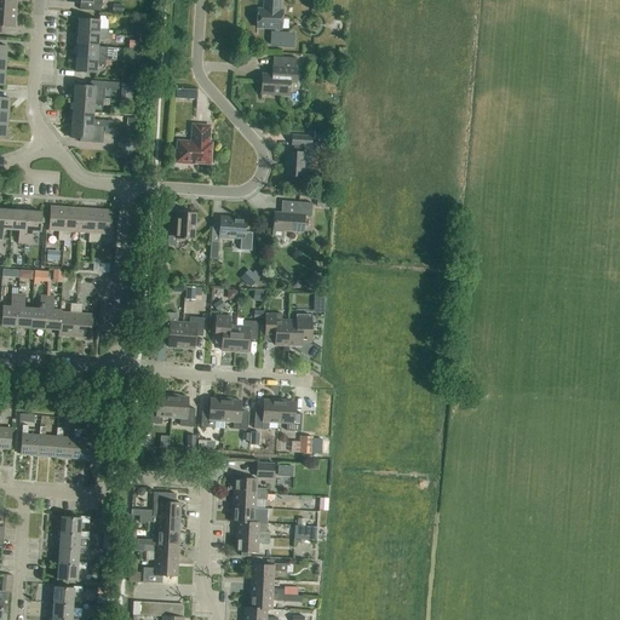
[(0,0),(0,12),(15,15),(16,1),(6,0),(5,0),(0,0)]
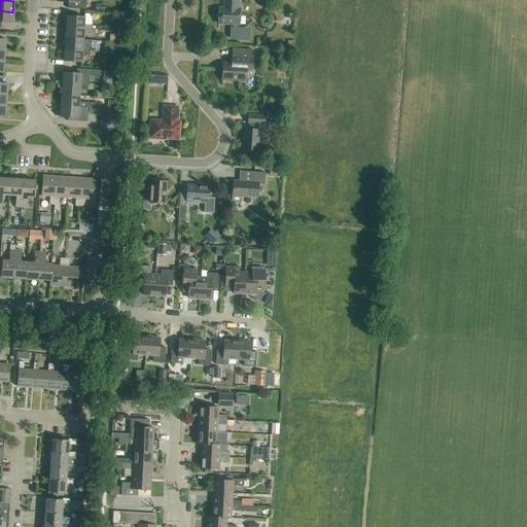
[(57,0),(57,2),(68,3),(67,9),(85,10),(85,0),(57,0)]
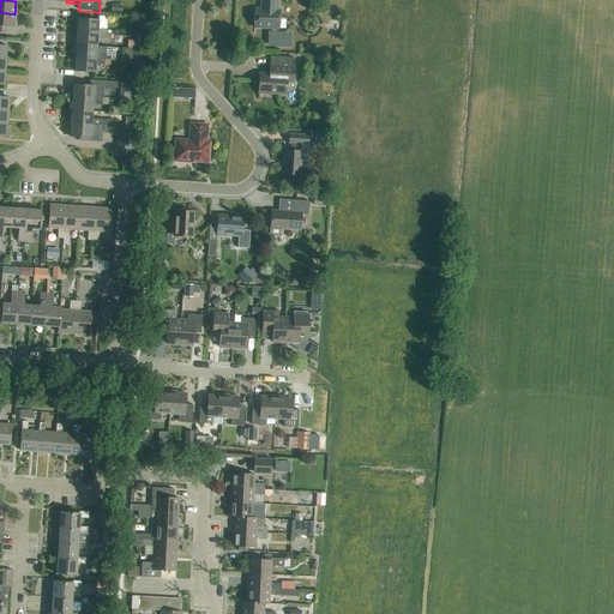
[(254,10),(253,28),(271,29),(276,29),(278,29),(280,11),(276,11),(276,0),(260,0),(260,10),(254,10)]
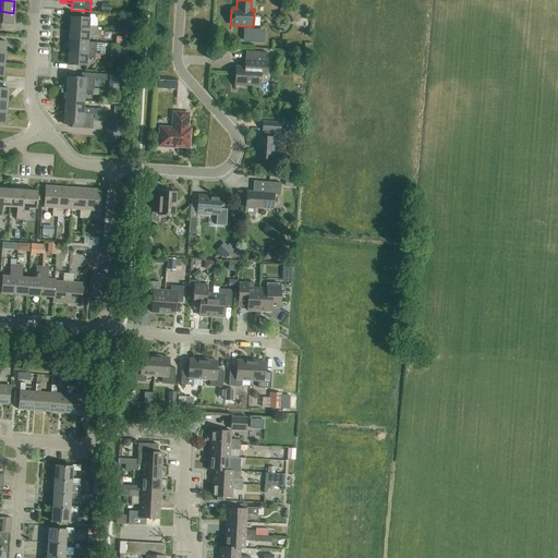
[(112,5),(101,4),(101,12),(112,13),(112,5)]
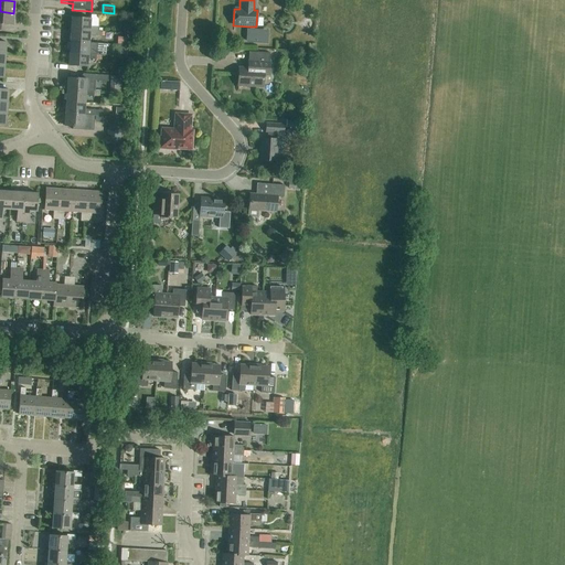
[(13,13),(0,11),(0,31),(1,24),(12,25),(13,13)]
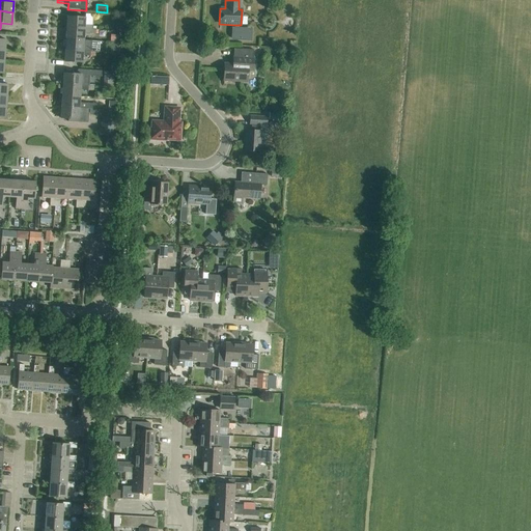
[(91,30),(91,26),(84,25),(85,18),(66,17),(66,28),(91,30)]
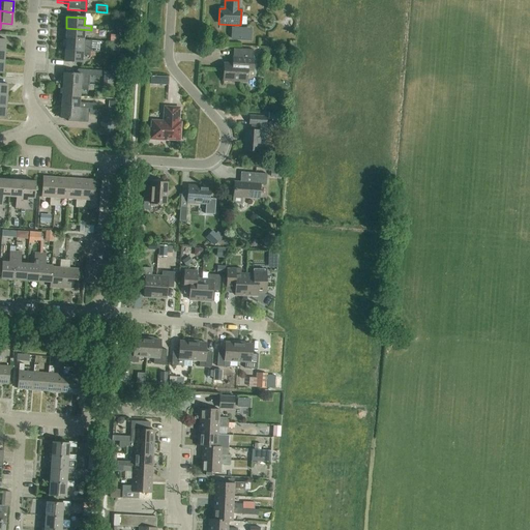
[(119,31),(120,22),(111,22),(111,30),(119,31)]
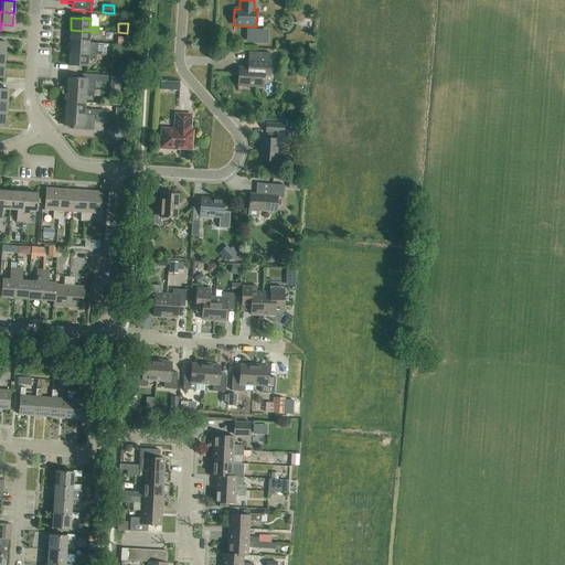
[(246,29),(245,42),(267,43),(267,29),(246,29)]
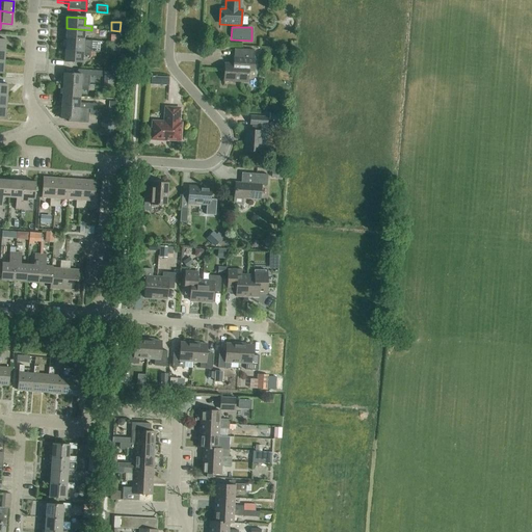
[(83,41),(84,33),(91,34),(91,30),(67,28),(65,40),(83,41)]
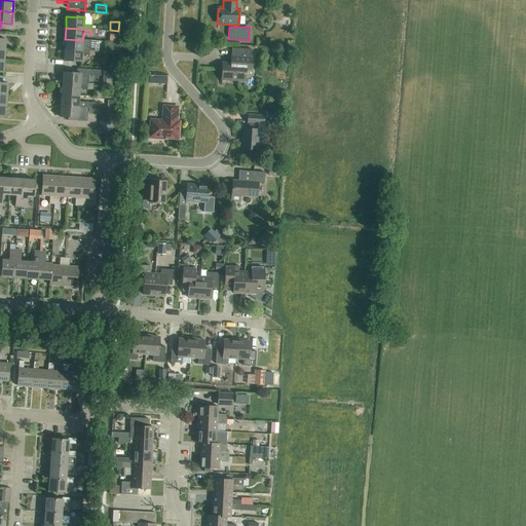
[(62,46),(64,46),(64,49),(89,51),(90,41),(82,40),(65,39),(65,40),(63,39),(62,46)]
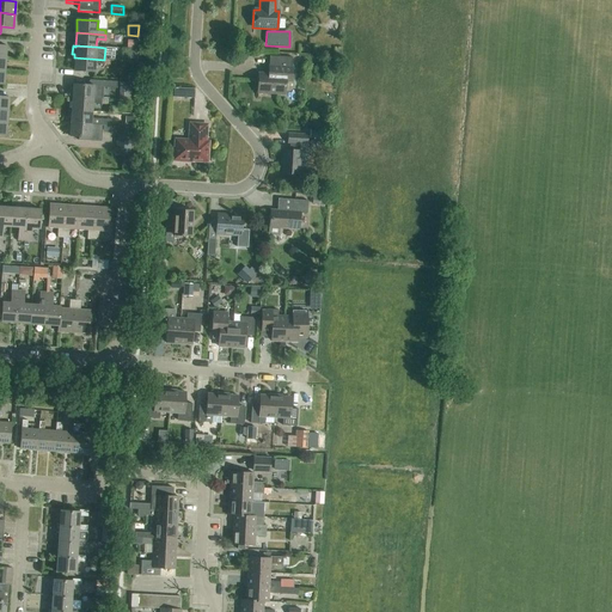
[(126,62),(136,62),(136,49),(127,49),(126,62)]
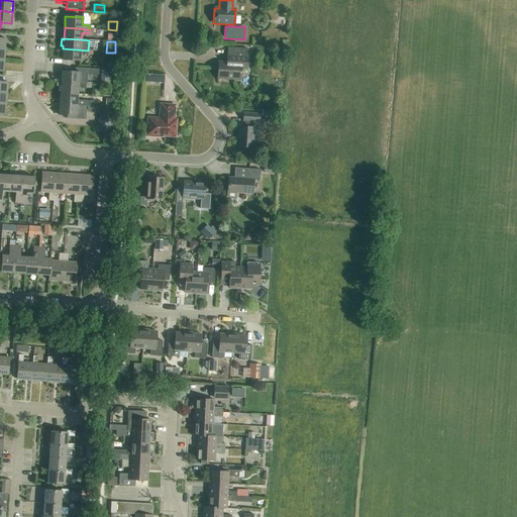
[(245,70),(246,48),(227,47),(226,63),(218,63),(217,84),(218,79),(240,80),(240,70),(245,70)]
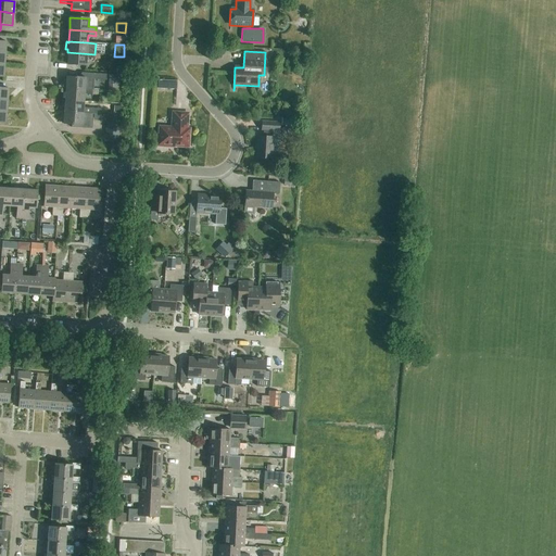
[(95,54),(67,53),(66,65),(86,66),(86,59),(95,59),(95,54)]
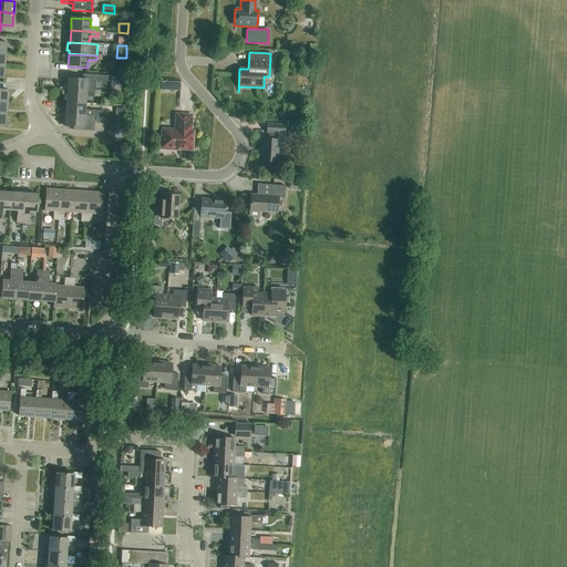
[(83,75),(80,79),(68,79),(66,91),(94,92),(95,92),(95,82),(107,82),(109,76),(83,75)]
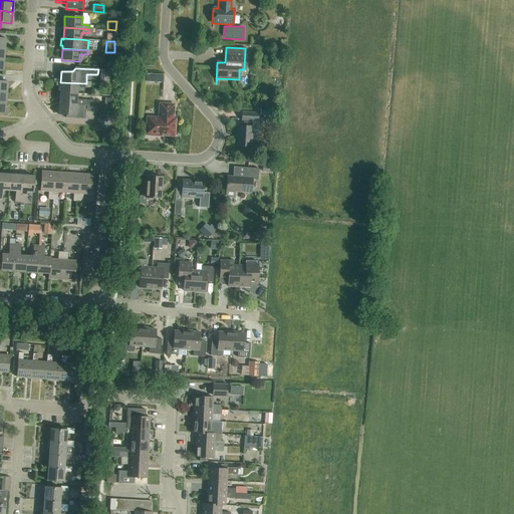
[(154,82),(154,74),(146,74),(145,82),(154,82)]
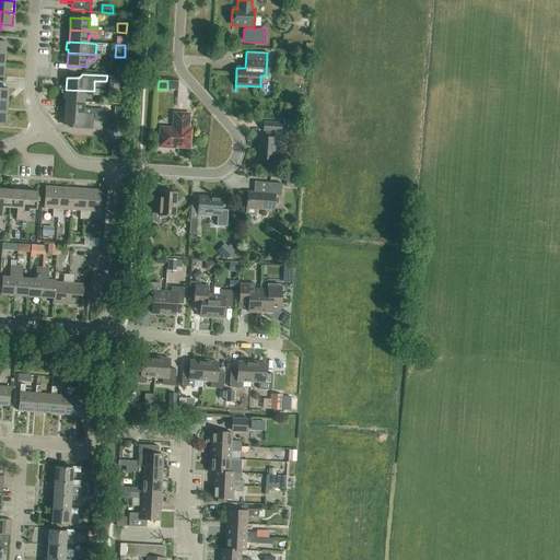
[(93,91),(66,90),(65,102),(84,103),(84,95),(98,96),(98,92),(94,91),(93,91)]
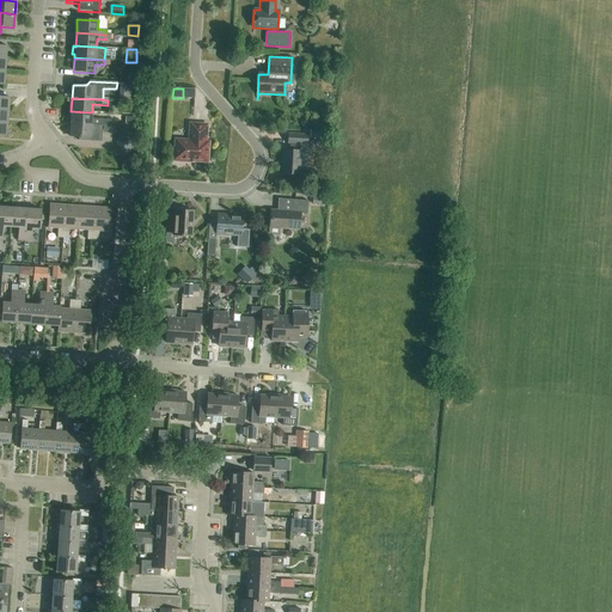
[(71,111),(71,123),(101,126),(102,120),(91,118),(92,112),(71,111)]
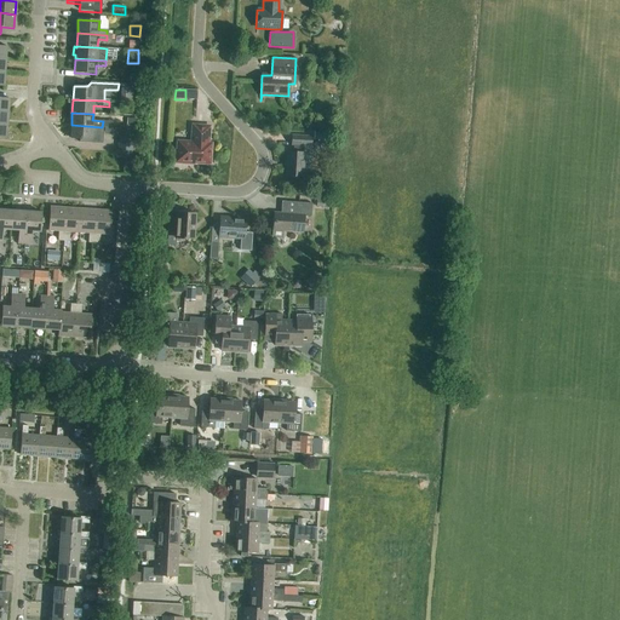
[(102,127),(72,125),(70,138),(80,139),(80,143),(102,144),(103,127),(102,127)]
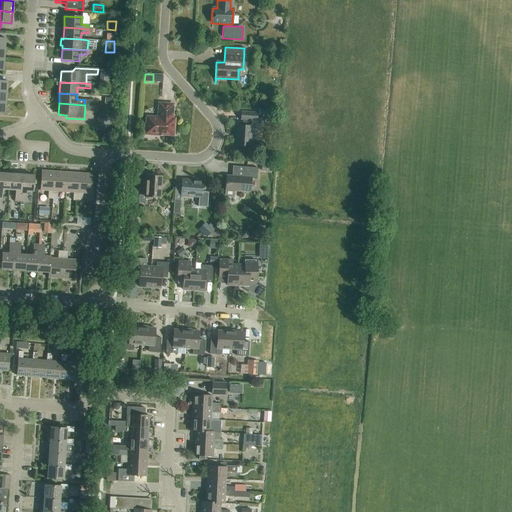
[(145,134),(156,135),(156,134),(173,135),(174,119),(172,119),(173,105),(159,104),(158,118),(156,118),(154,117),(151,117),(150,118),(147,117),(146,124),(145,124),(145,134)]
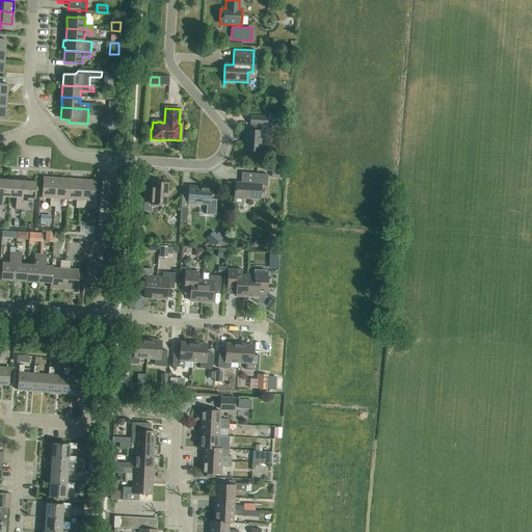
[(114,111),(102,110),(100,130),(113,130),(114,111)]
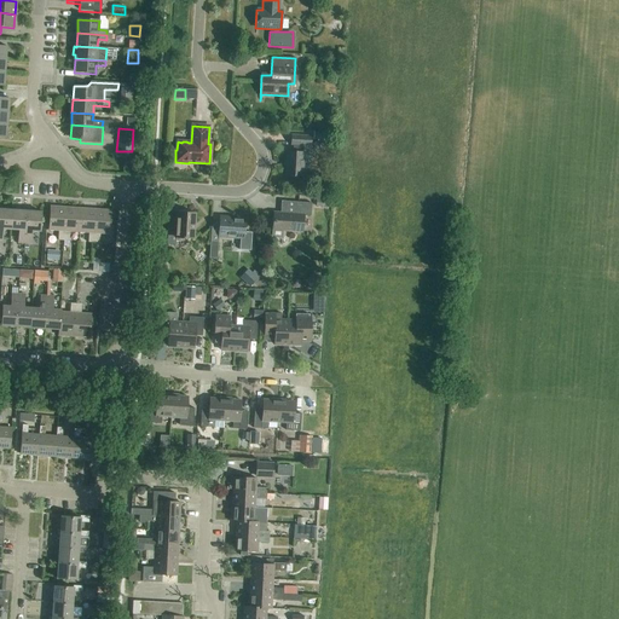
[(291,136),(290,144),(293,145),(293,152),(285,152),(284,175),(302,178),(304,154),(302,152),(304,145),(310,146),(311,137),(291,136)]
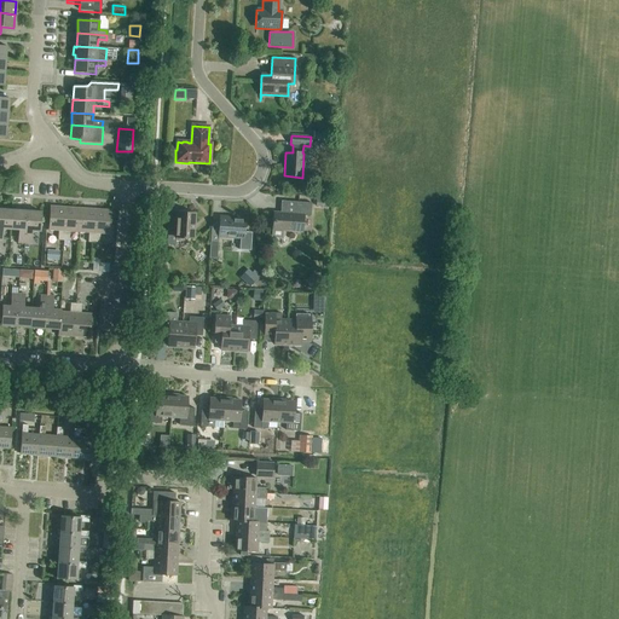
[(273,213),(272,230),(272,236),(273,237),(282,238),(283,231),(302,232),(304,217),(311,217),(312,203),(295,202),(294,214),(273,213)]
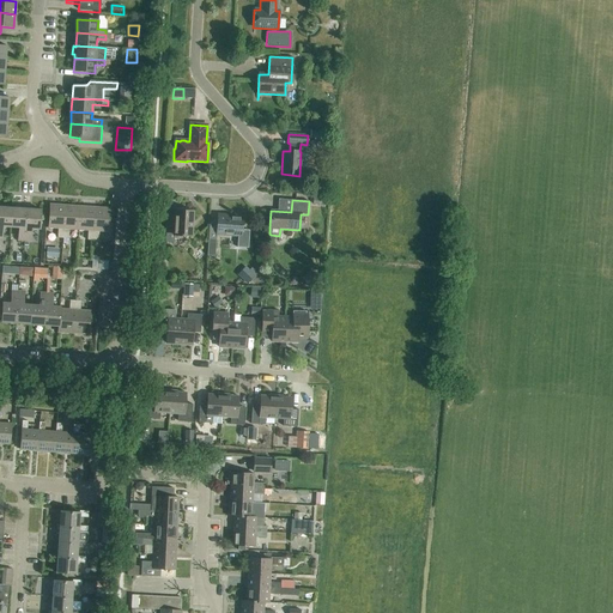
[(62,238),(65,206),(49,205),(48,229),(58,229),(56,238),(62,238)]
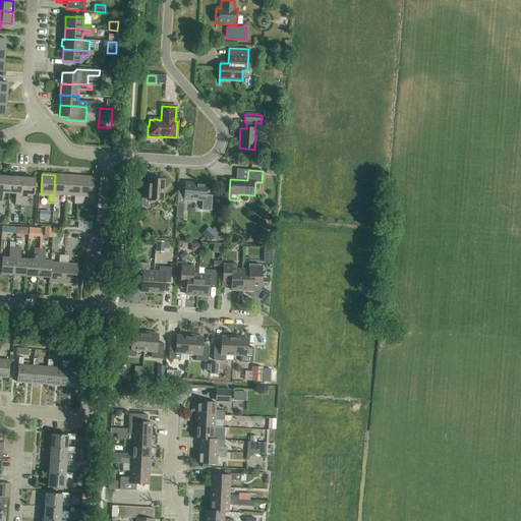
[(55,175),(53,203),(58,204),(58,195),(66,195),(68,176),(55,175)]
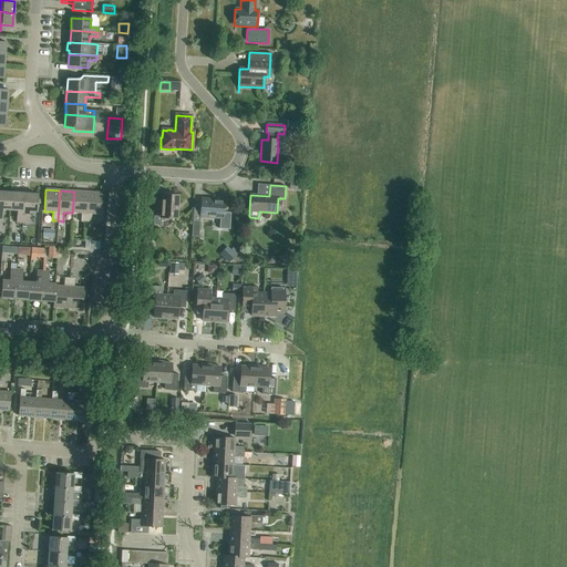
[(11,193),(0,192),(0,222),(1,223),(2,210),(10,210),(11,193)]
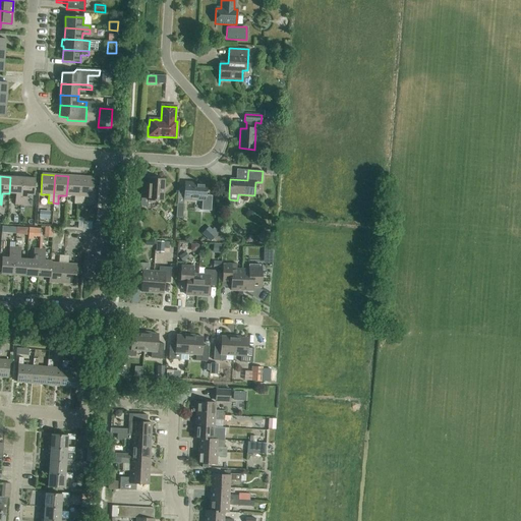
[(80,177),(68,176),(66,195),(74,196),(73,205),(78,205),(80,177)]
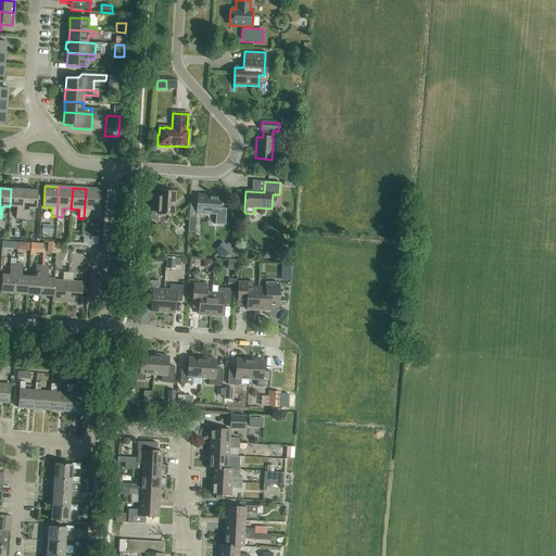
[(11,189),(10,206),(16,207),(15,218),(22,219),(24,190),(11,189)]
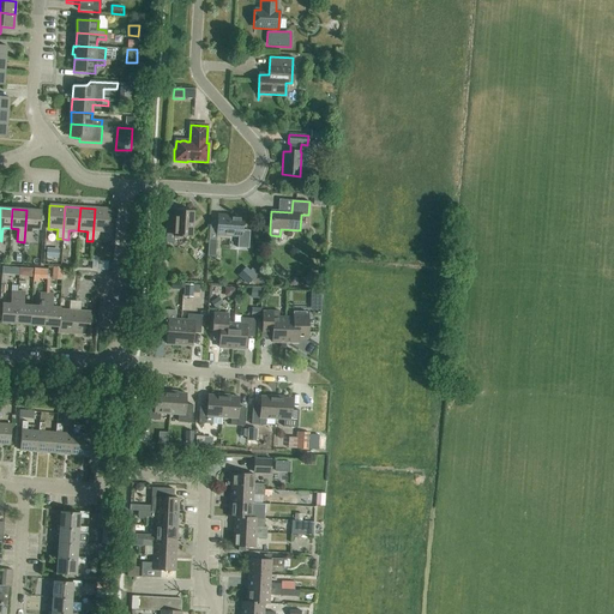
[(95,209),(92,241),(98,241),(98,232),(109,233),(110,209),(95,209)]
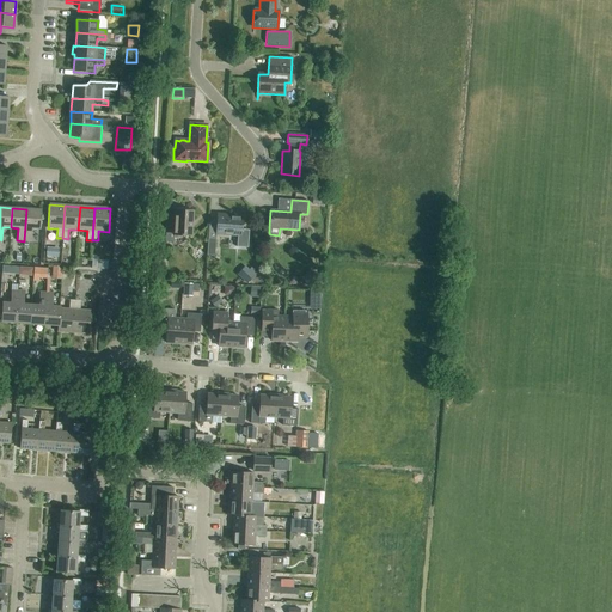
[(26,209),(24,242),(30,242),(31,228),(40,230),(41,210),(26,209)]
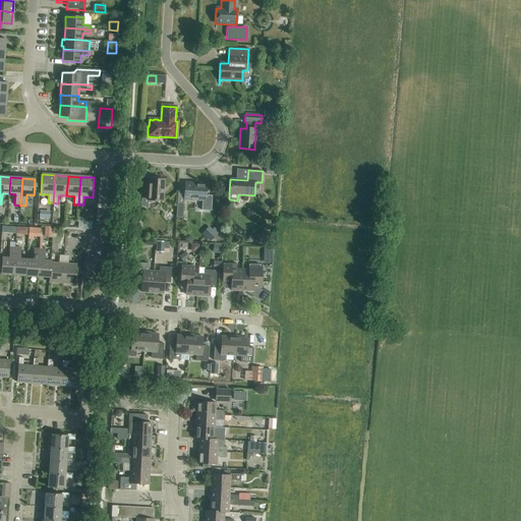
[(164,180),(149,179),(149,184),(141,184),(140,206),(148,207),(149,200),(163,201),(164,180)]
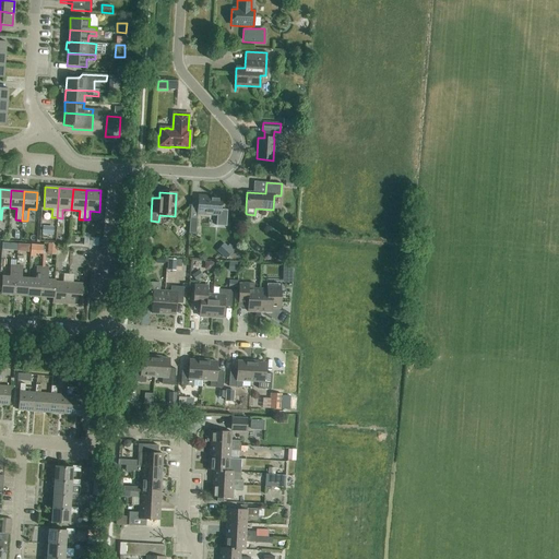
[(219,215),(222,198),(198,197),(197,214),(219,215)]
